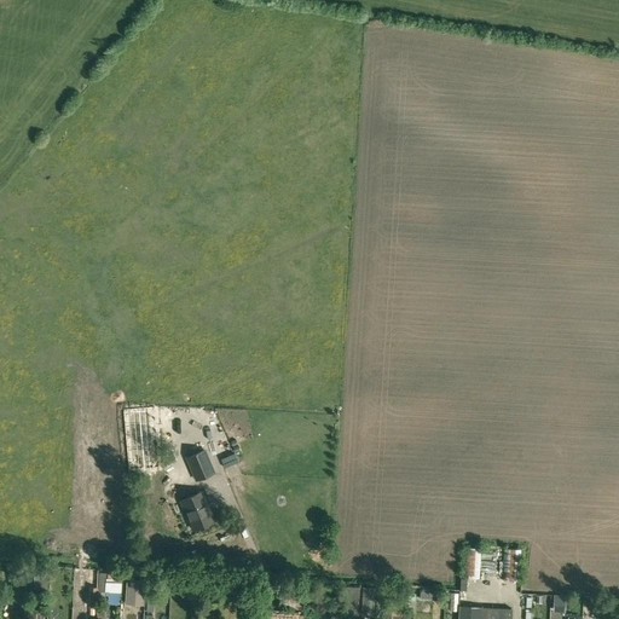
[(154,408),(123,410),(129,470),(160,468),(154,408)]
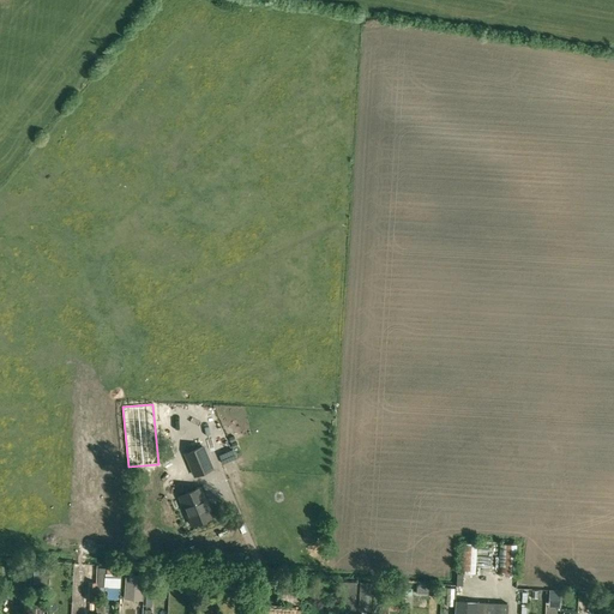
[(203,446),(185,455),(194,476),(212,469),(203,446)]
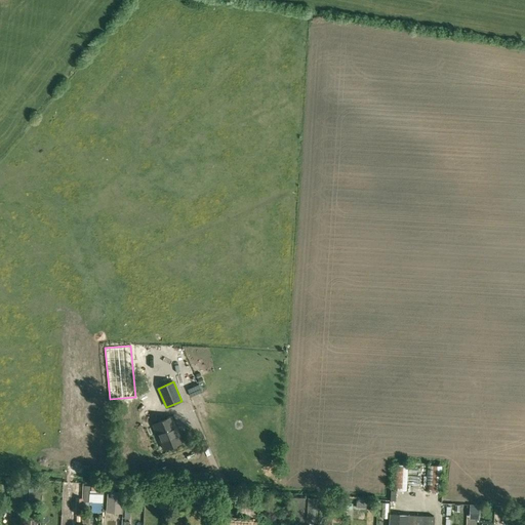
[(199,385),(188,390),(191,397),(202,392),(199,385)]
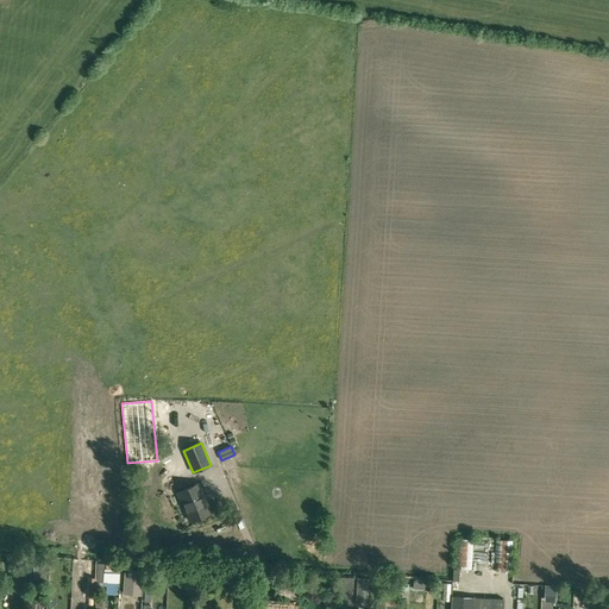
[(199,484),(177,493),(190,521),(211,513),(199,484)]
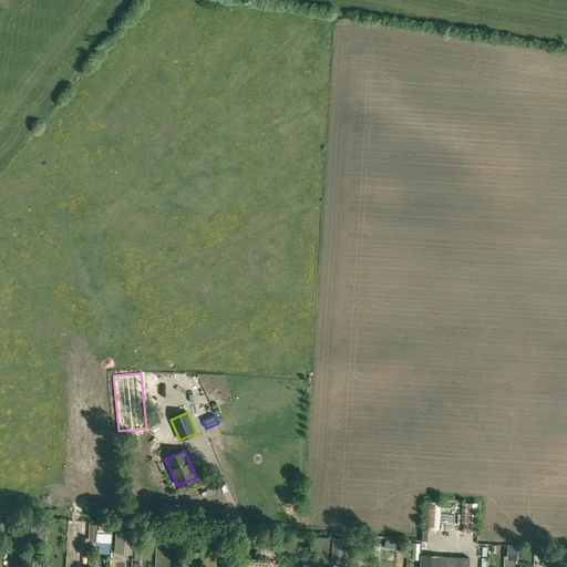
[(441,502),(424,501),(423,529),(439,531),(441,502)]
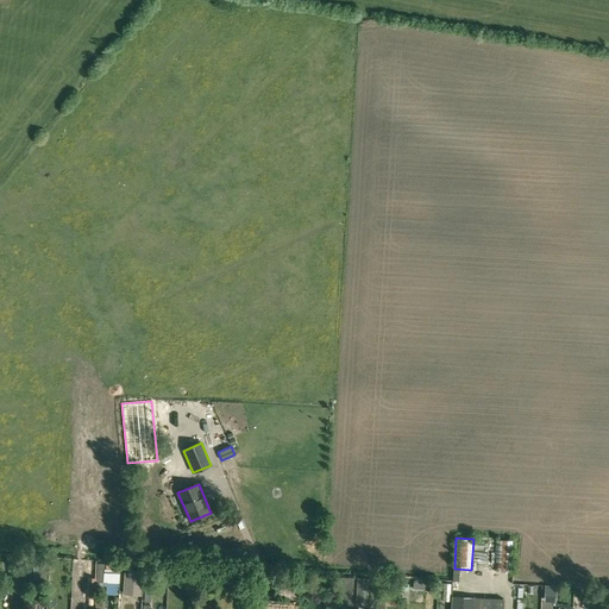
[(495,540),(494,571),(512,572),(513,540),(495,540)]
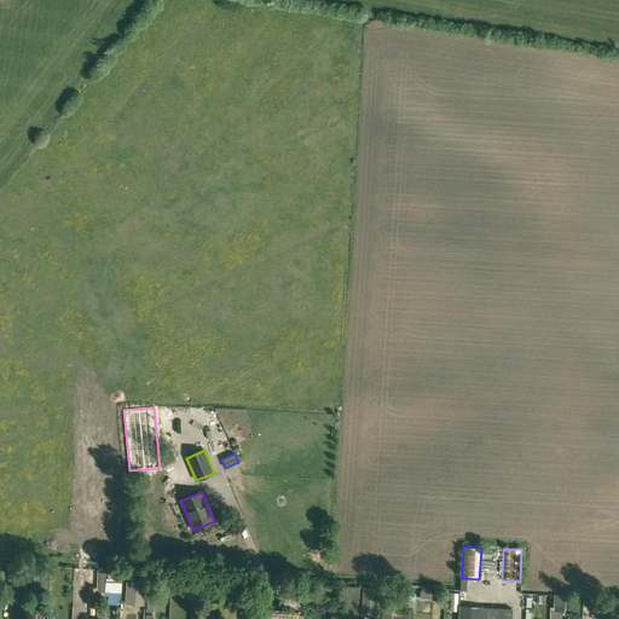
[(98,584),(99,573),(99,571),(88,571),(87,588),(90,588),(88,606),(98,607),(98,601),(98,588),(98,584)]
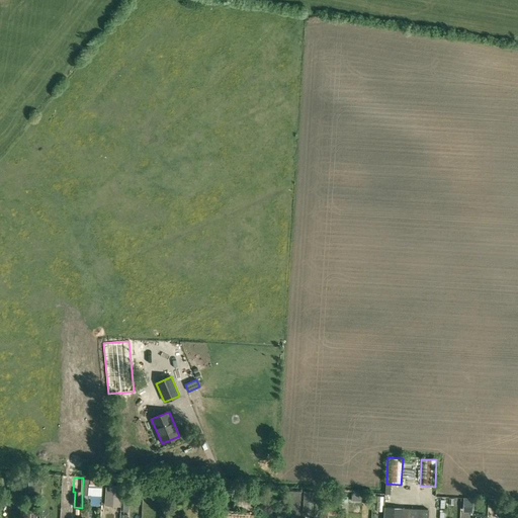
[(101,481),(91,480),(83,480),(82,489),(82,492),(82,503),(88,503),(88,498),(90,498),(90,505),(99,506),(99,497),(101,497),(101,481)]
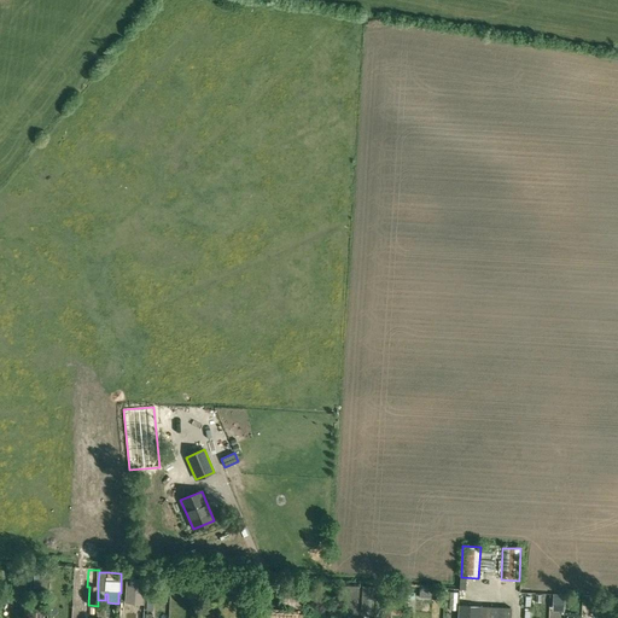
[(127,578),(126,602),(143,602),(144,578),(127,578)]
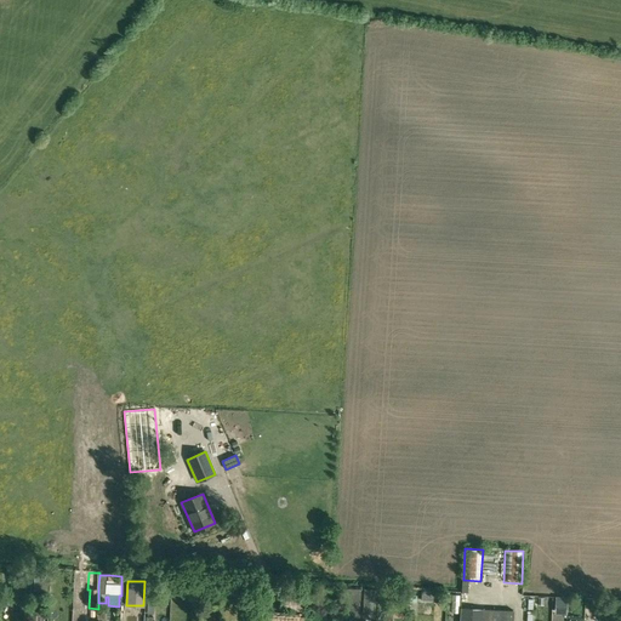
[(234,584),(224,584),(223,596),(233,597),(234,584)]
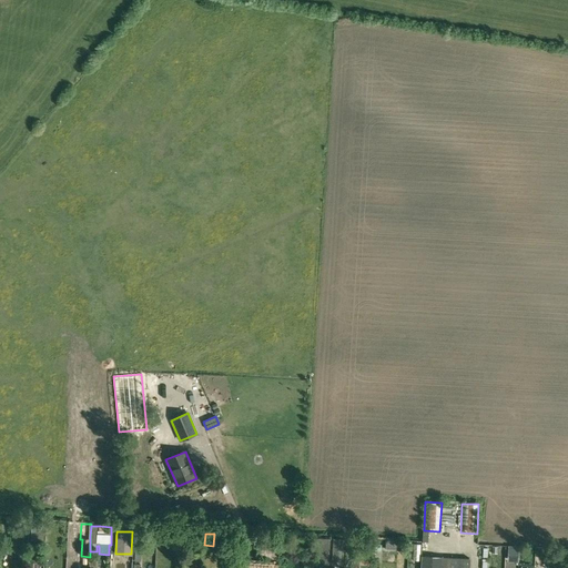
[(312,564),(327,564),(328,538),(313,538),(312,564)]
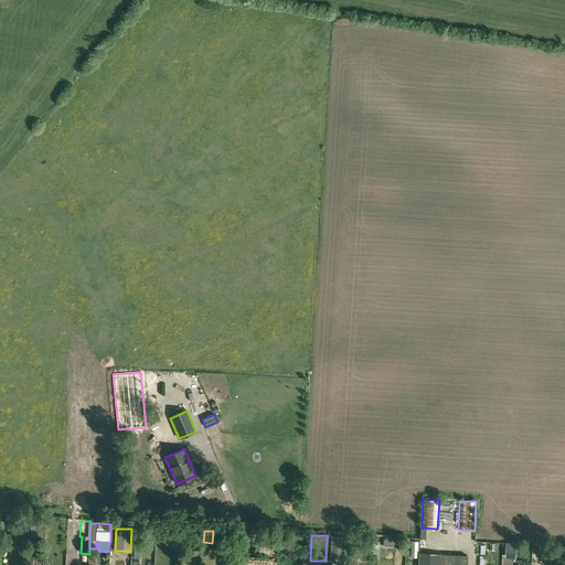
[(331,535),(329,562),(341,563),(343,536),(331,535)]
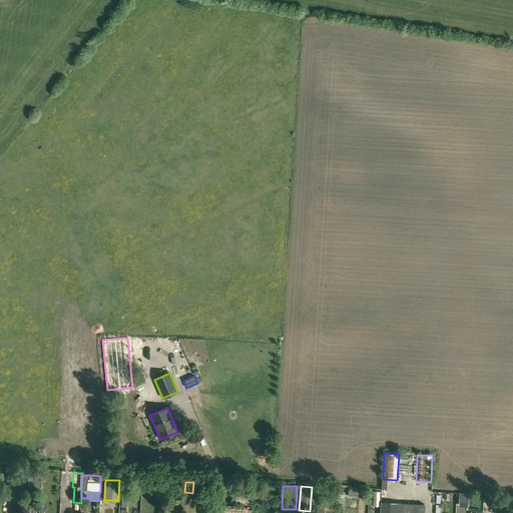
[(329,490),(328,495),(327,503),(336,504),(337,496),(337,491),(329,490)]
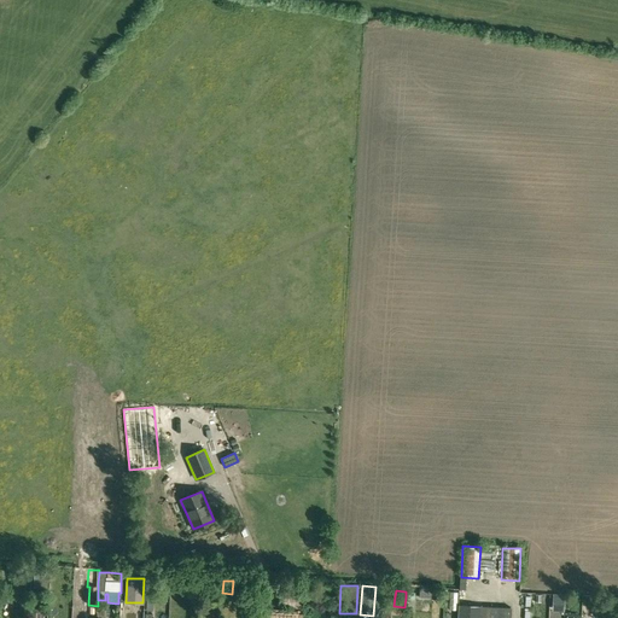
[(551,593),(547,611),(560,612),(563,594),(551,593)]
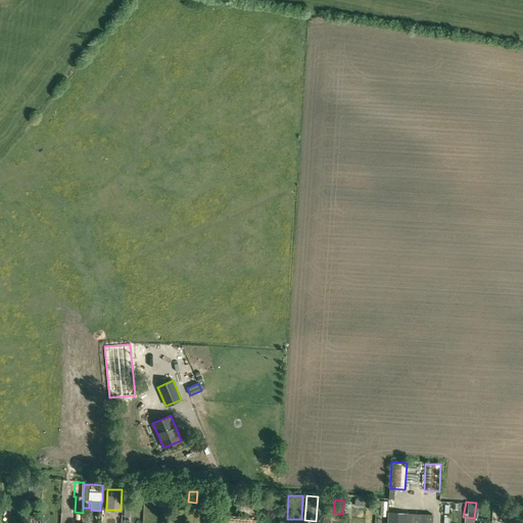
[(495,504),(494,512),(505,513),(506,505),(495,504)]
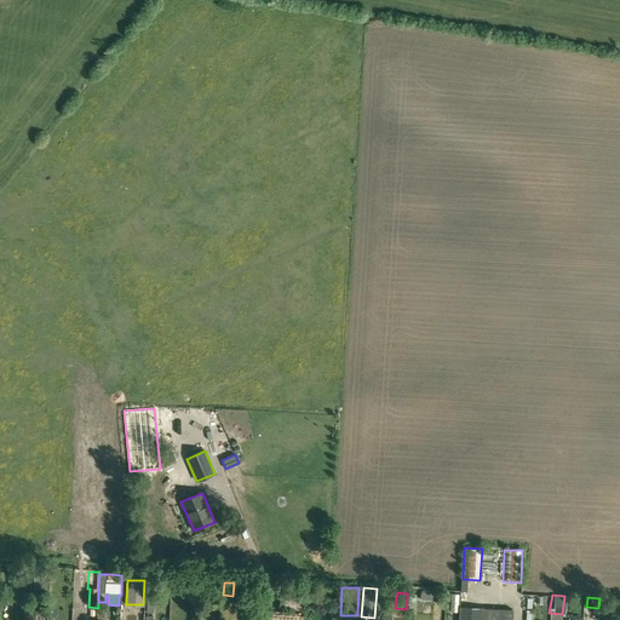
[(384,604),(383,613),(382,619),(391,619),(392,614),(394,604),(384,604)]
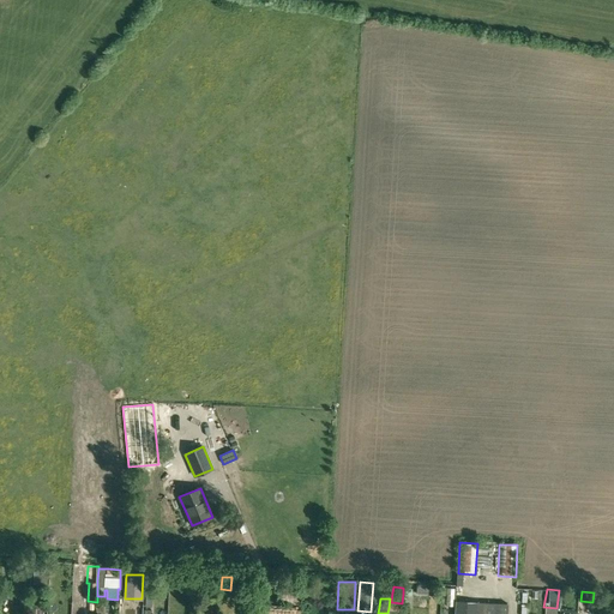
[(468,602),(456,601),(453,613),(506,613),(507,605),(468,602)]
